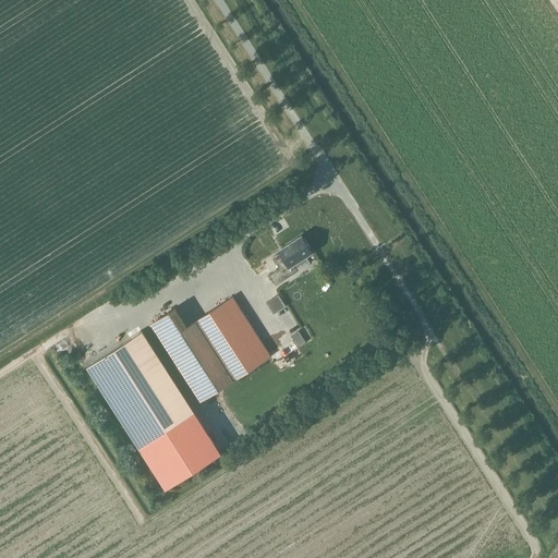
[(279,268),(269,275),(276,284),(298,270),(293,264),(313,251),(302,234),(278,250),(280,253),(273,258),(279,268)]
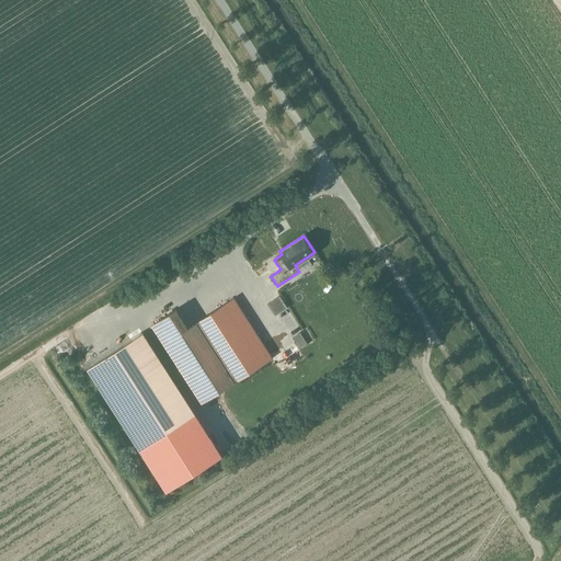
[(288,334),(256,285),(229,302),(189,329),(176,310),(152,325),(201,401),(260,363),(255,355),(261,352),(288,334)]
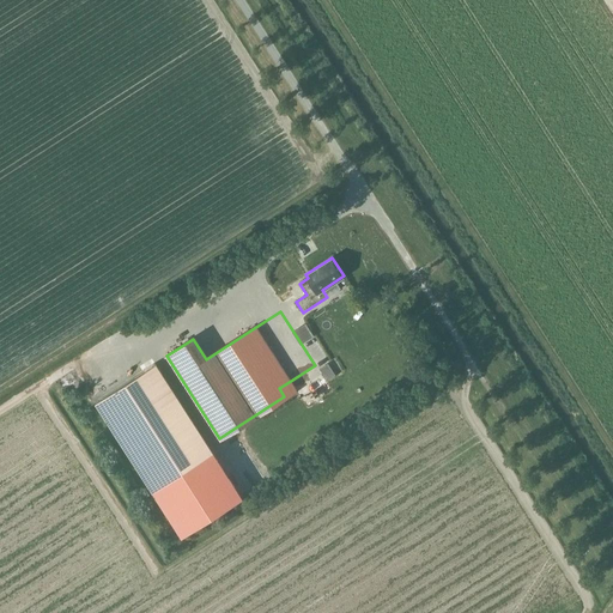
[(156,363),(98,400),(156,489),(213,453),(156,363)]
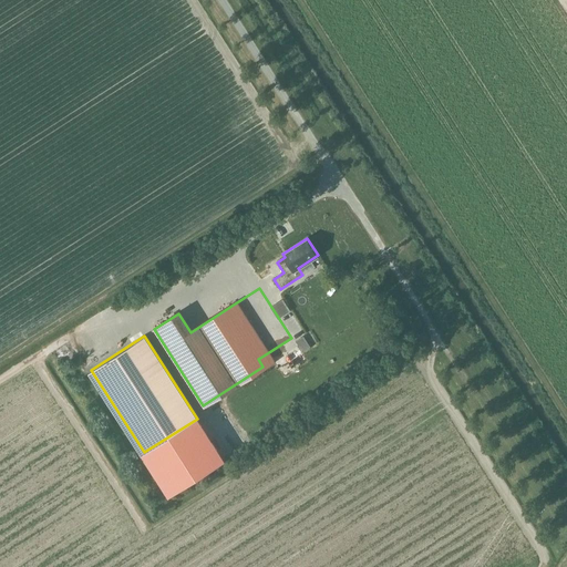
[(44,358),(51,352),(45,344),(38,350),(44,358)]
